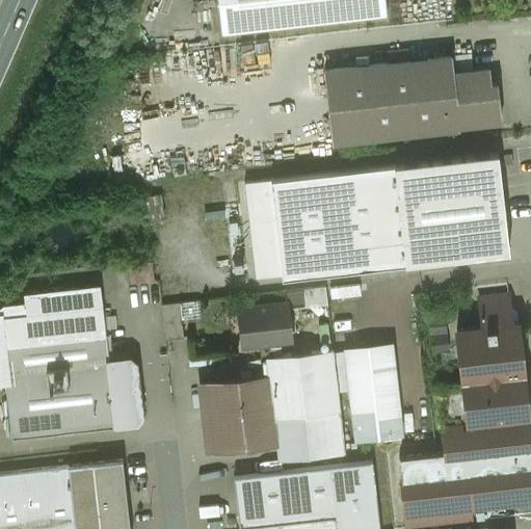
[(386,0),(216,0),(220,37),(388,18),(386,0)]
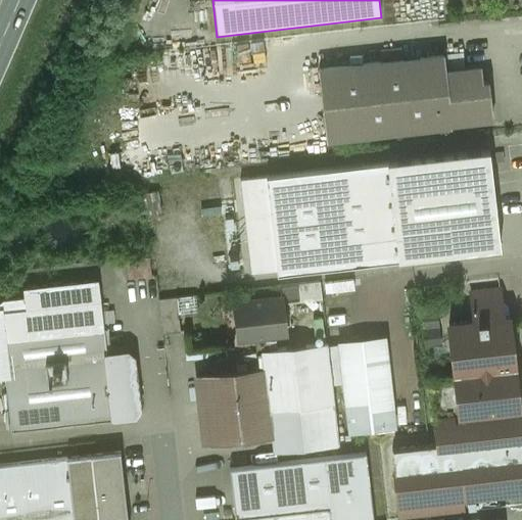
[(443,58),(320,73),(328,143),(452,130),(452,128),(445,75),(443,58)]
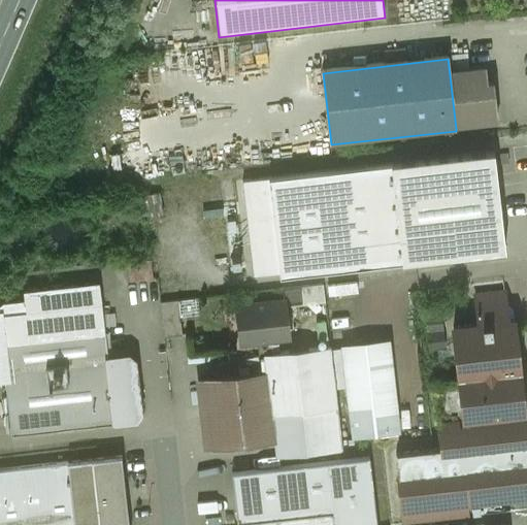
[(486,71),(450,75),(456,129),(498,124),(493,87),(488,87),(486,71)]
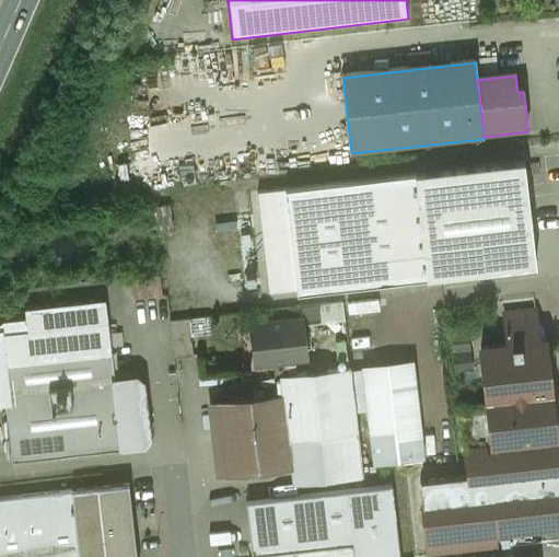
[(525,164),(286,192),(297,292),(298,297),(537,269),(525,164)]
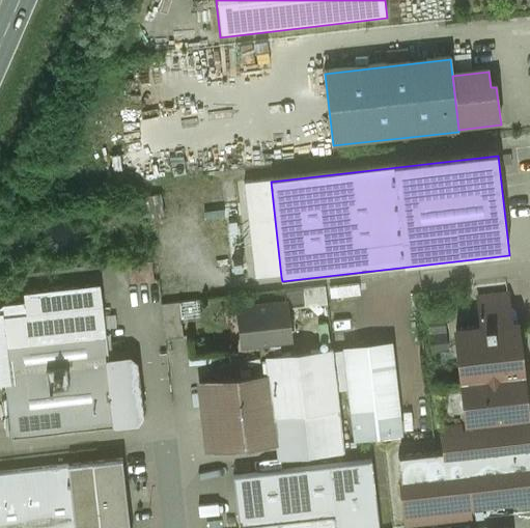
[(511,158),(502,159),(504,169),(512,168),(511,158)]
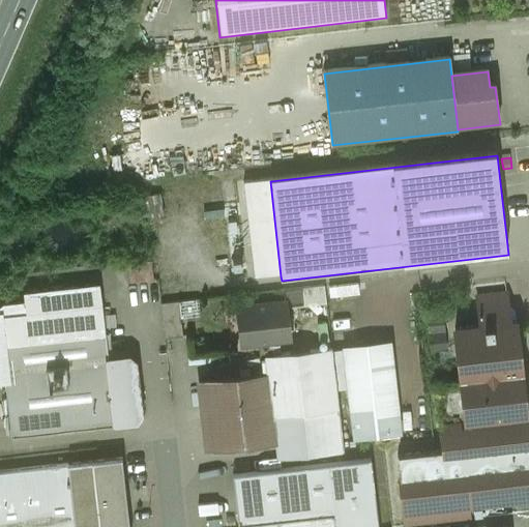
[(270,181),(244,184),(256,280),(281,276),(270,181)]
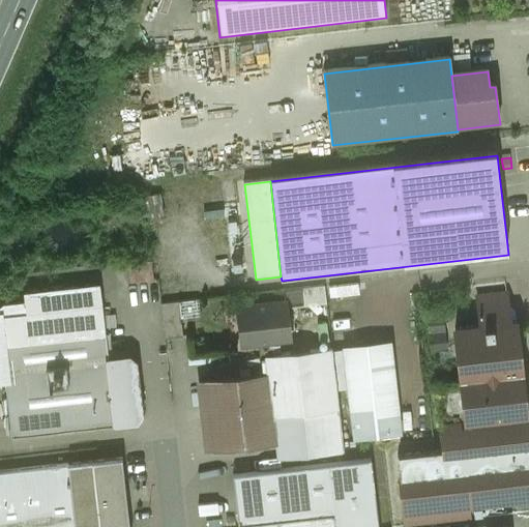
[(462,386),(437,389),(444,452),(398,458),(405,516),(528,501),(528,435),(516,317),(511,314),(508,314),(507,298),(477,301),(480,329),(456,332),(462,386)]
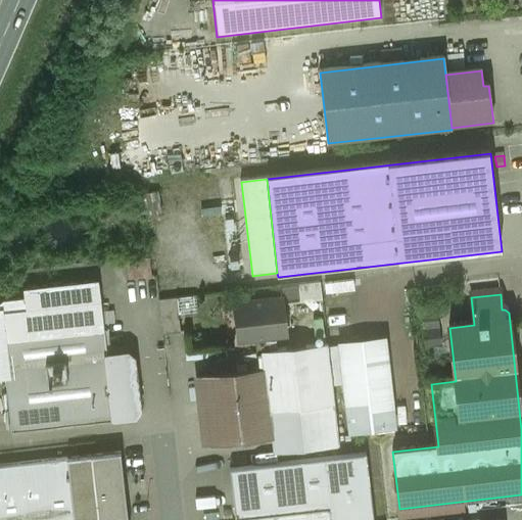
[(185,332),(184,315),(200,314),(199,297),(167,299),(168,332),(185,332)]
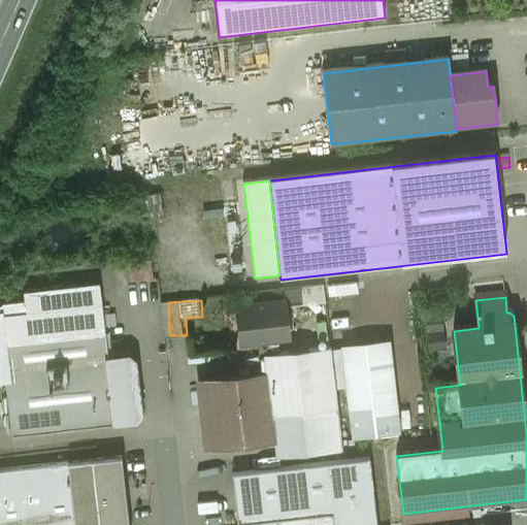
[(285,303),(237,309),(234,315),(235,324),(239,327),(241,347),(289,341),(285,303)]
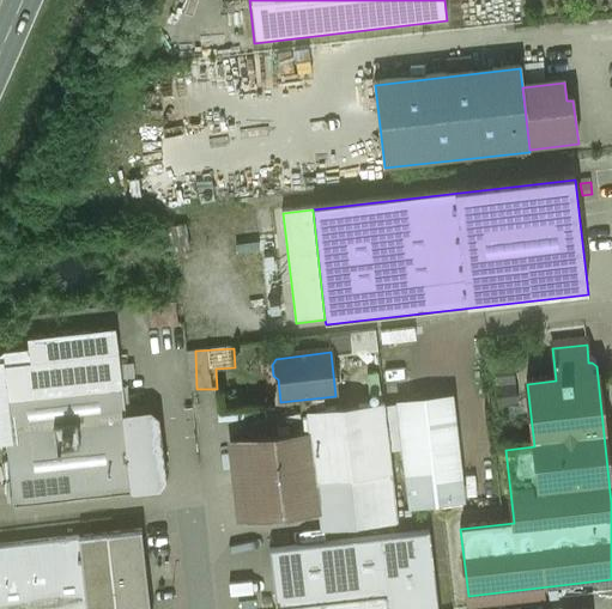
[(119,363),(0,375),(0,383),(2,405),(122,390),(119,363)]
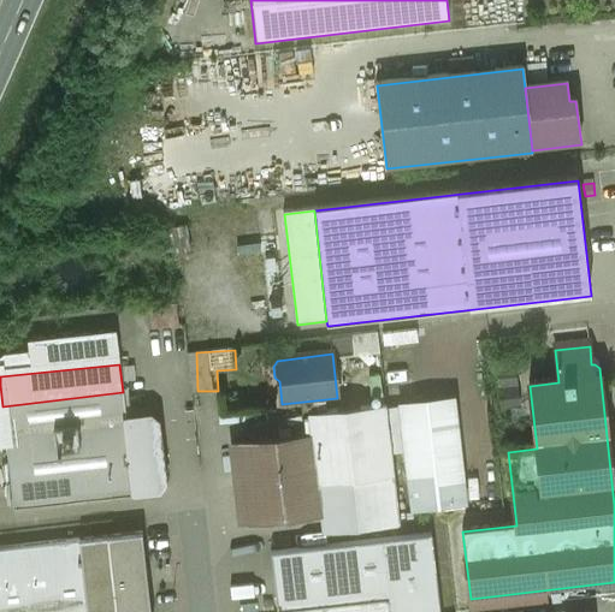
[(453,405),(403,411),(414,509),(463,503),(453,405)]
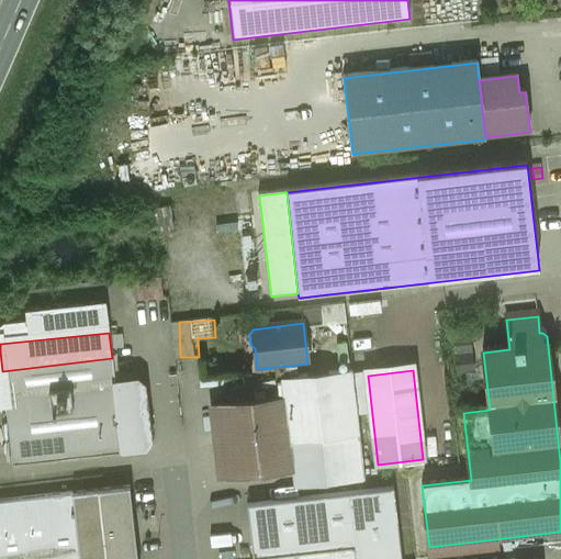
[(137,383),(118,386),(125,454),(145,450),(149,445),(143,388),(137,383)]
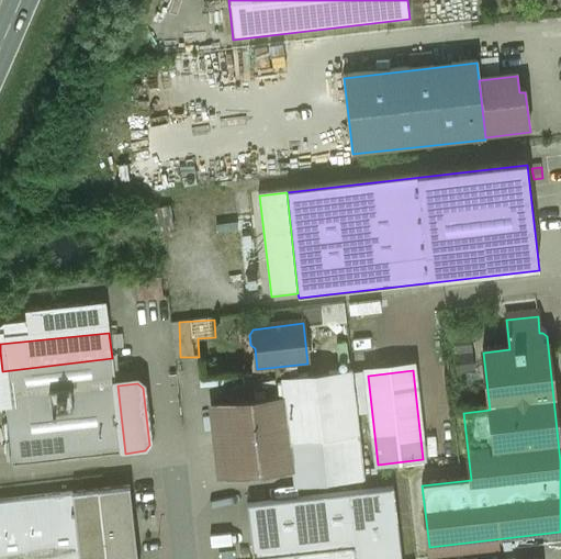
[(116,384),(4,398),(12,467),(125,455),(125,454),(118,386),(116,384)]
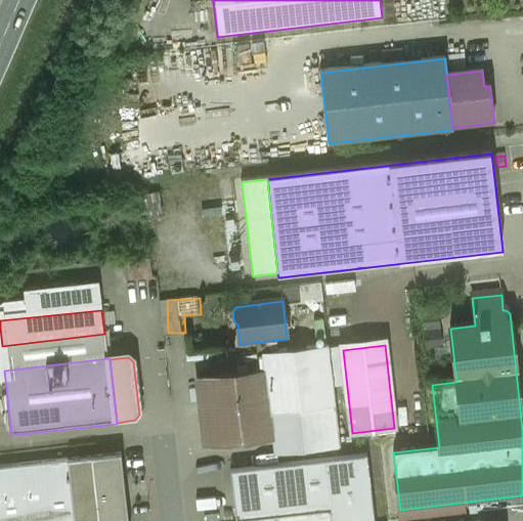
[(272,374),(198,382),(205,447),(280,438),(272,374)]
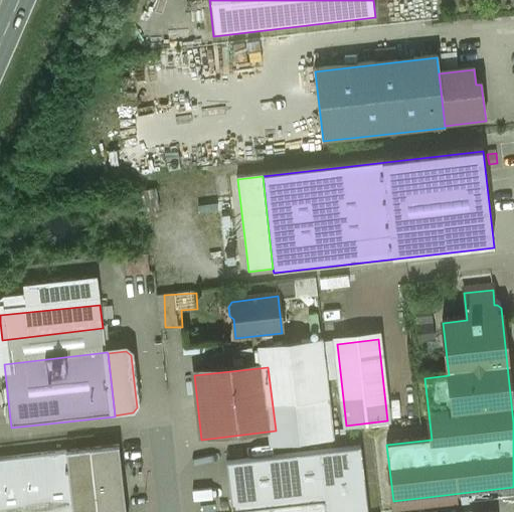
[(301,455),(301,447),(245,450),(245,458),(301,455)]
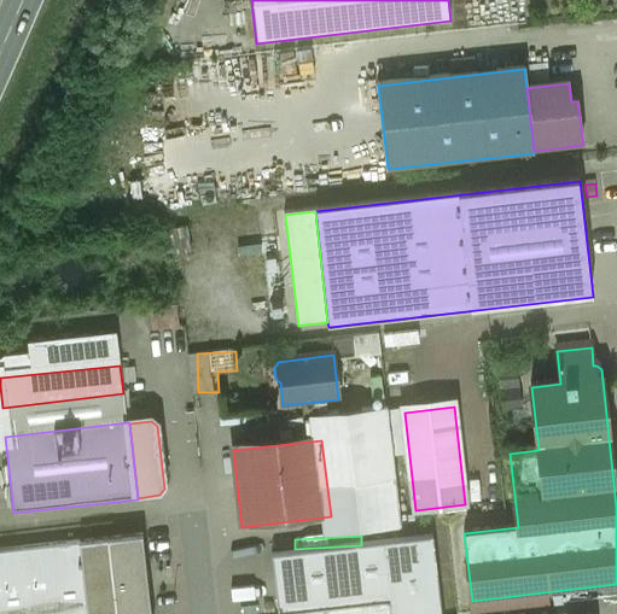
[(442,613),(434,539),(272,557),(279,613),(301,613),(390,603),(391,613),(442,613)]
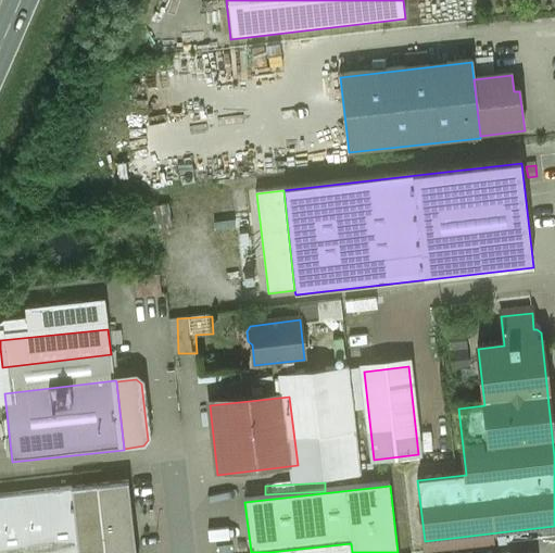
[(106,552),(99,487),(73,490),(79,552),(106,552)]
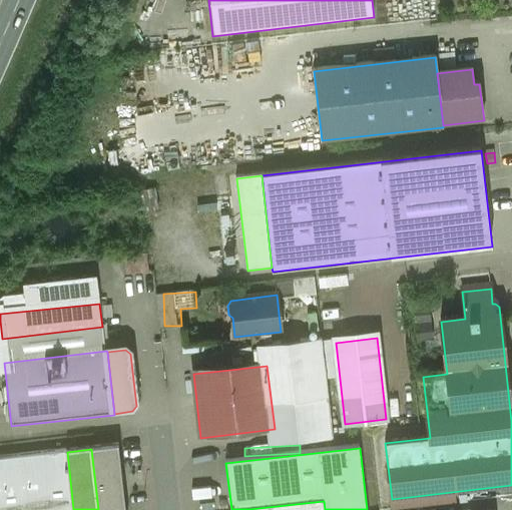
[(73,509),(67,452),(0,459),(0,509),(73,509)]
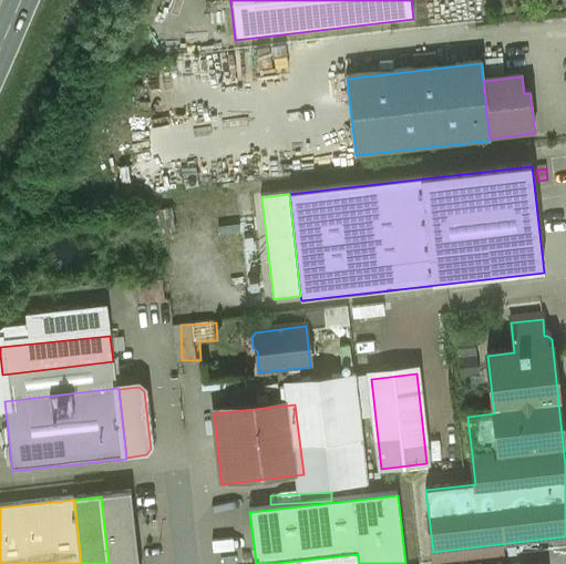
[(359,563),(358,554),(276,563),(359,563)]
